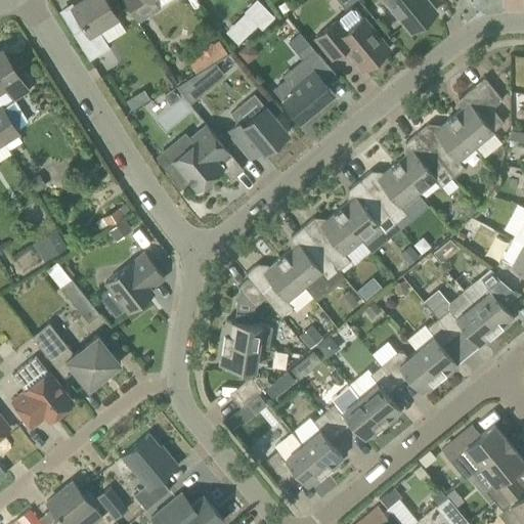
[(90,59),(111,46),(98,28),(118,15),(107,0),(79,0),(72,5),(85,26),(74,33),(90,59)]
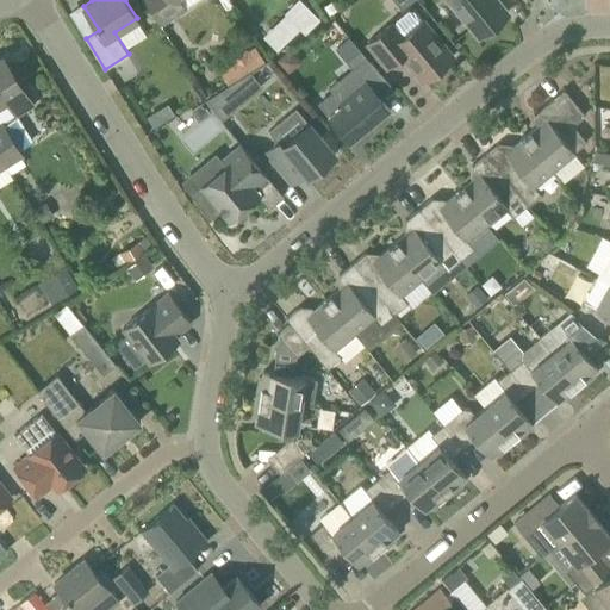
[(145,0),(160,23),(184,8),(179,0),(145,0)]
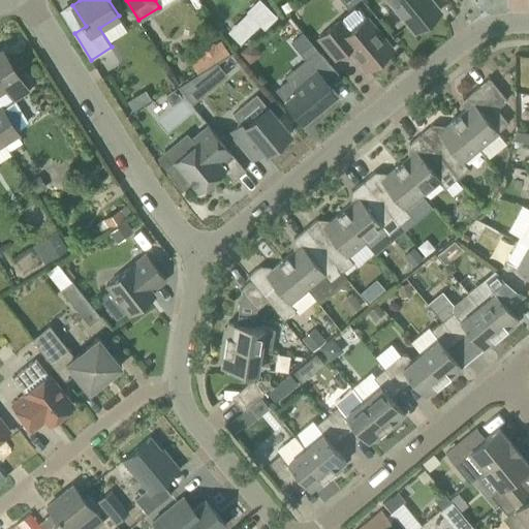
[(239,44),(272,12),(259,0),(252,0),(223,28),(239,44)]
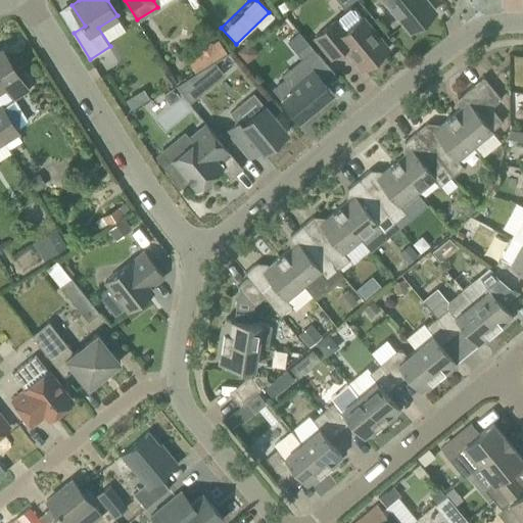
[(384,0),(410,31),(436,9),(428,0),(384,0)]
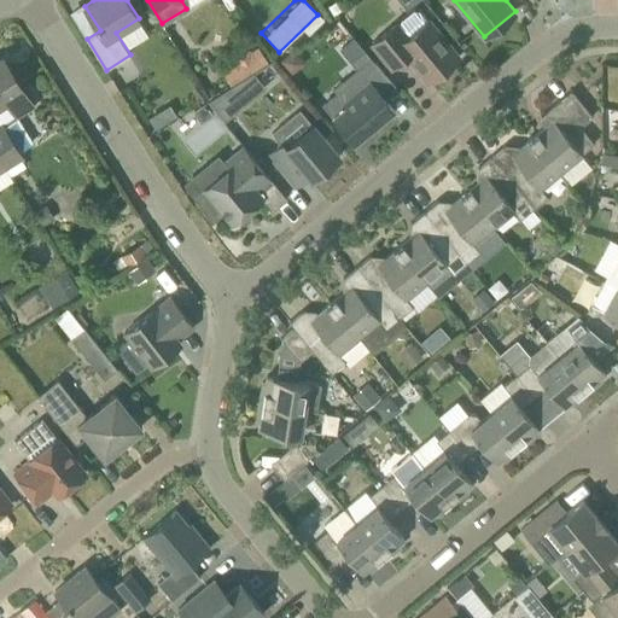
[(459,58),(429,21),(421,11),(415,10),(397,23),(373,44),(392,68),(408,56),(430,82),(459,58)]
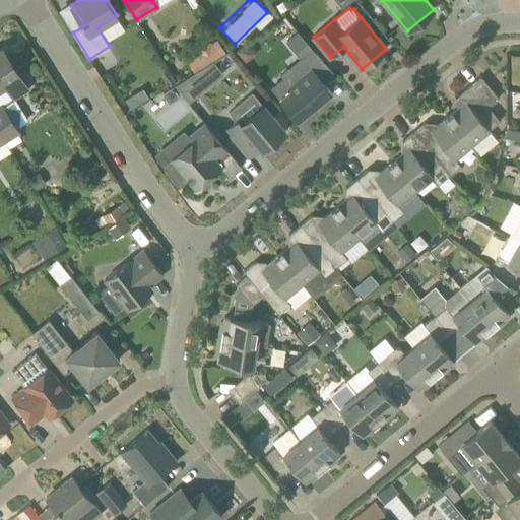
[(225,52),(218,40),(211,44),(209,40),(195,49),(197,52),(187,59),(195,71),(225,52)]
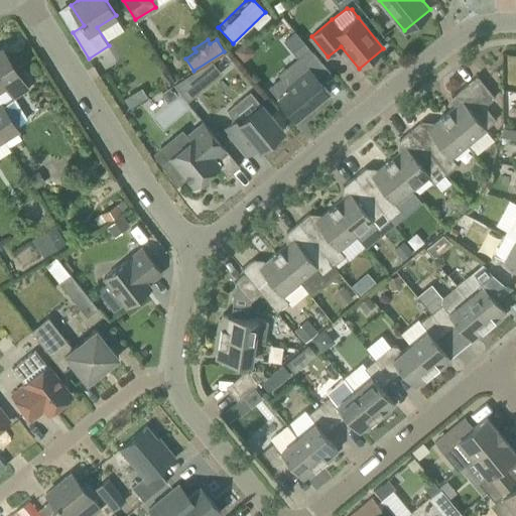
[(244,41),(234,50),(242,60),(252,51),(244,41)]
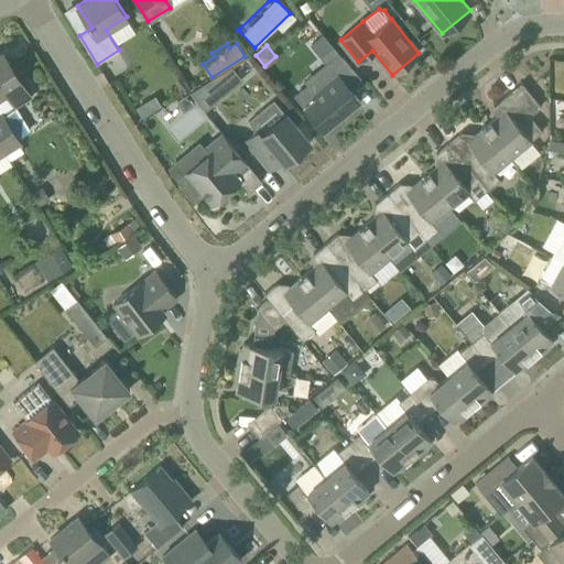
[(0,145),(4,153),(20,143),(17,138),(29,129),(14,106),(31,97),(2,52),(0,53),(0,145)]
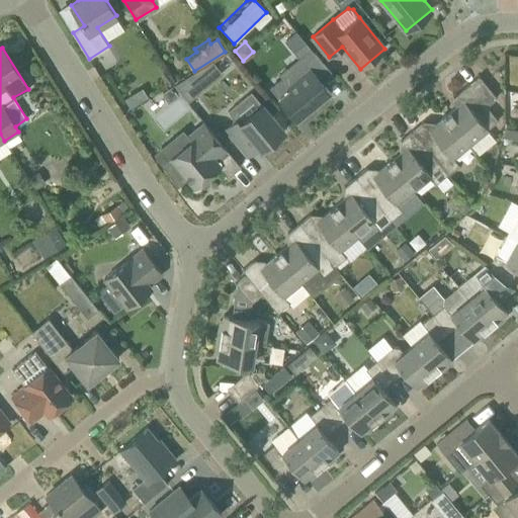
[(297,120),(331,92),(322,81),(332,73),(315,53),(304,62),(309,68),(288,85),(290,88),(279,98),(297,120)]
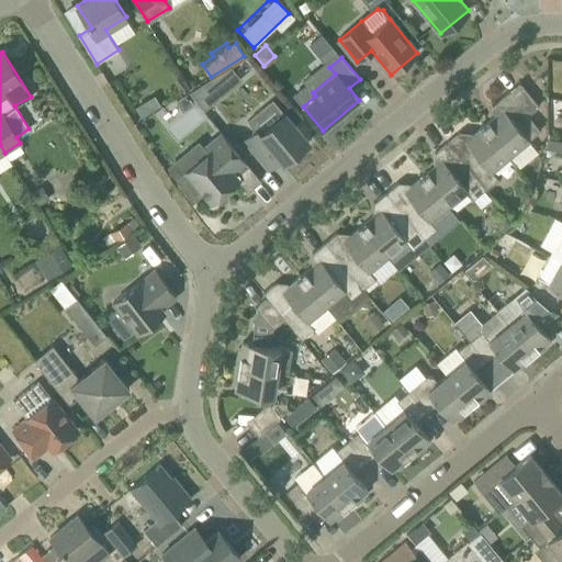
[(210,78),(189,91),(203,110),(222,94),(210,78)]
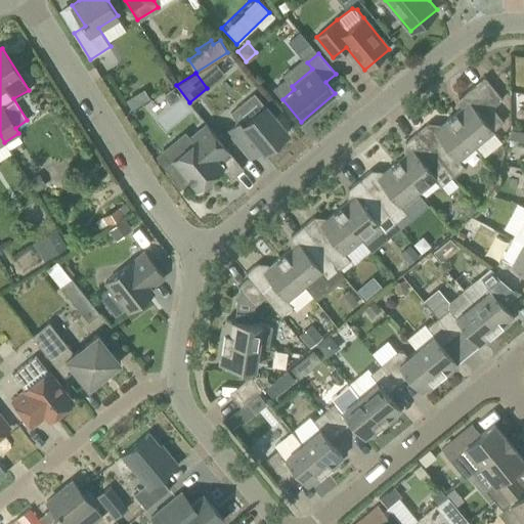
[(451,117),(476,145),(493,132),(494,131),(493,130),(504,121),(492,107),(503,98),(485,77),(459,98),(457,103),(462,108),(451,117)]
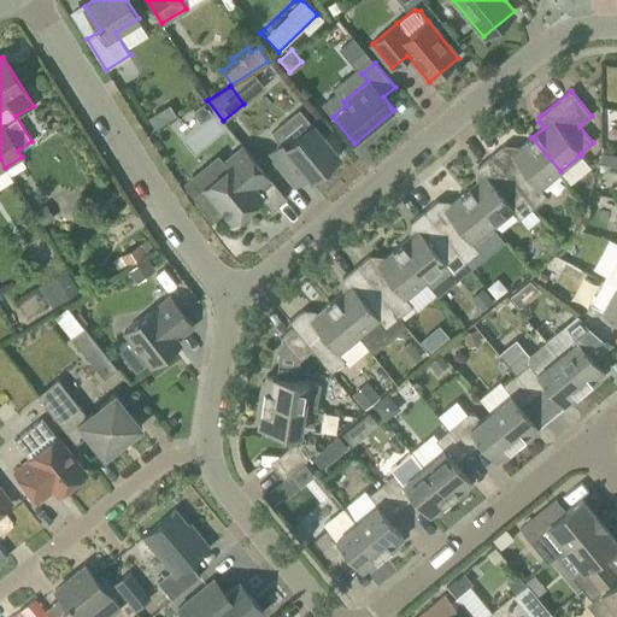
[(204,101),(192,110),(199,122),(212,113),(204,101)]
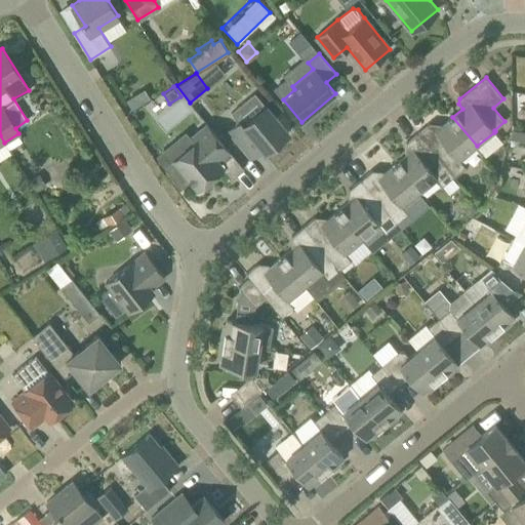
[(266,106),(255,93),(232,112),(239,121),(229,130),(251,158),(261,150),(264,153),(288,132),(267,106),(266,106)]
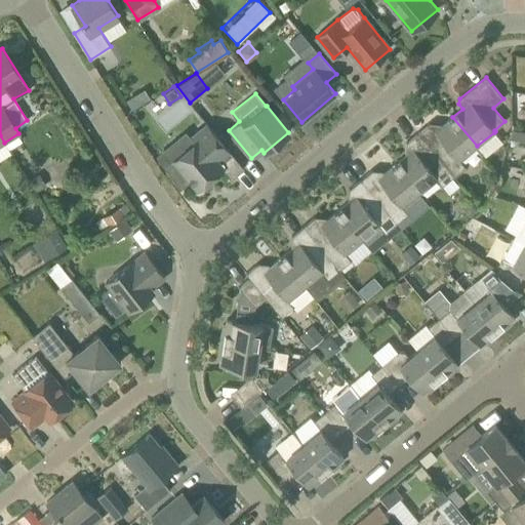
[(177,119),(167,109),(156,119),(166,129),(177,119)]
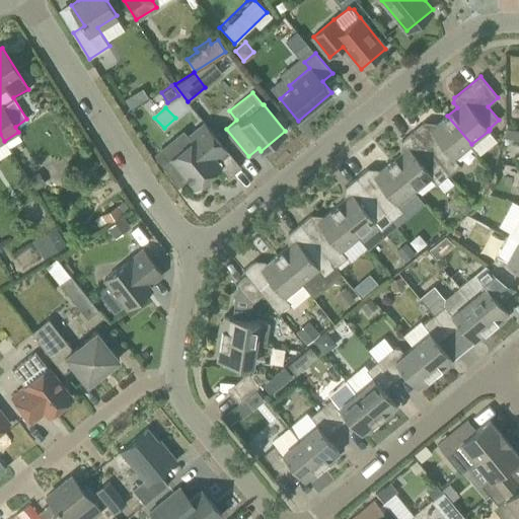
[(471,144),(447,116),(431,129),(425,122),(413,131),(448,174),(460,164),(454,158),(471,144)]
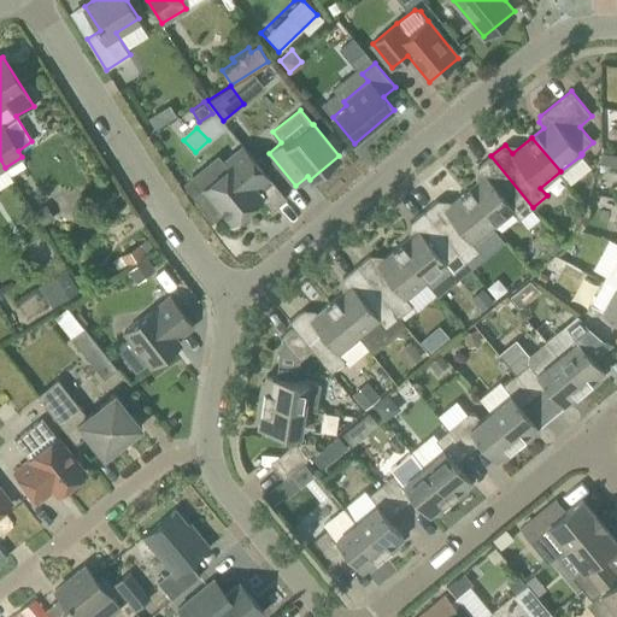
[(233,222),(262,198),(263,198),(256,189),(270,177),(245,146),(225,163),(229,168),(194,197),(212,223),(224,212),(233,222)]
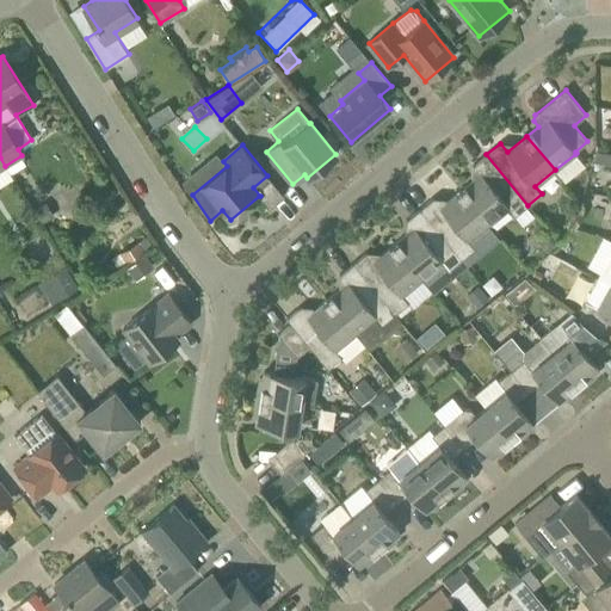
[(514,216),(528,205),(486,154),(473,165),(480,174),(461,190),(488,224),(508,209),(514,216)]
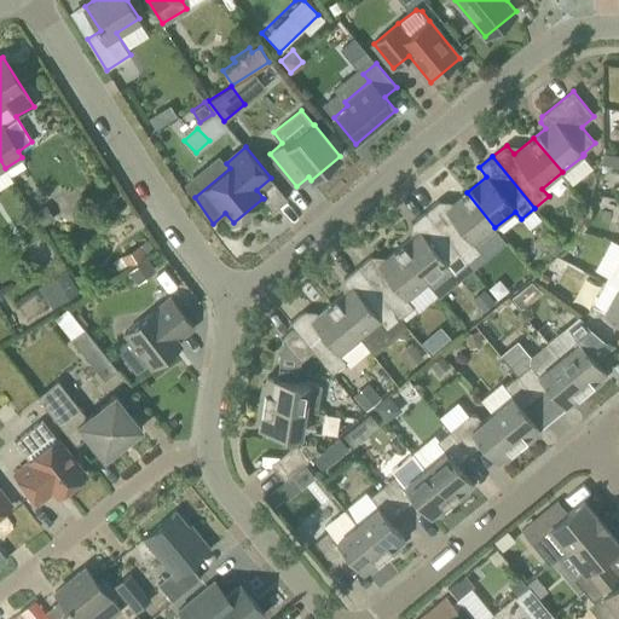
[(5,168),(0,171),(0,186),(12,179),(10,177),(5,168)]
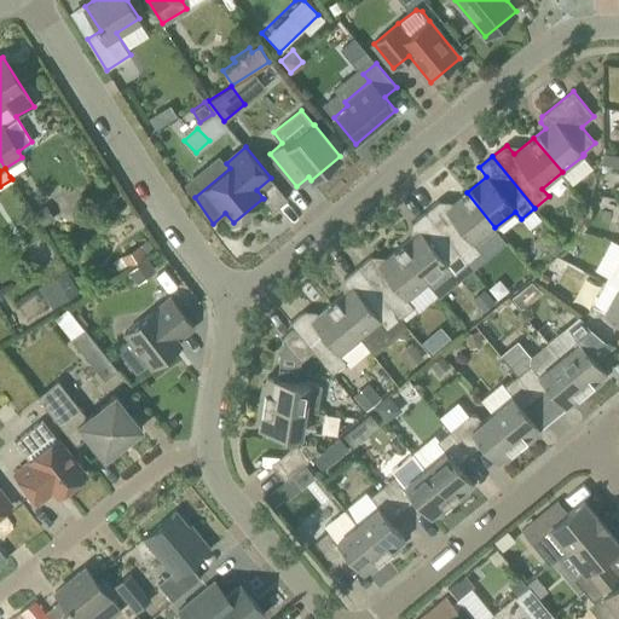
[(495,227),(467,192),(446,209),(439,201),(426,212),(468,262),(481,252),(475,244),(495,227)]
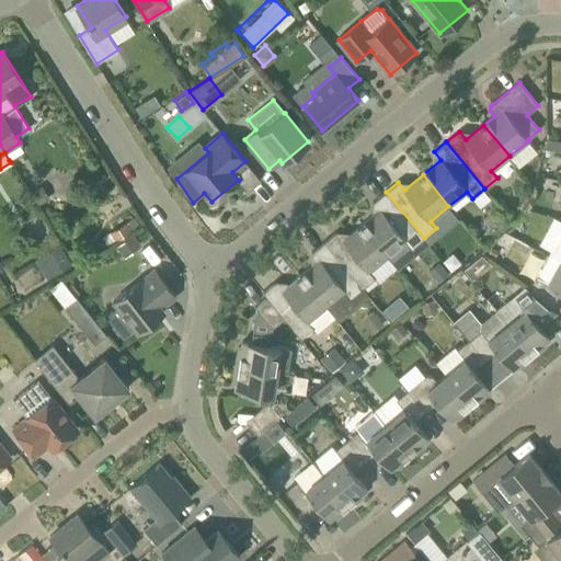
[(388,258),(407,242),(411,248),(424,238),(386,192),(374,202),(380,209),(362,225),(388,258)]
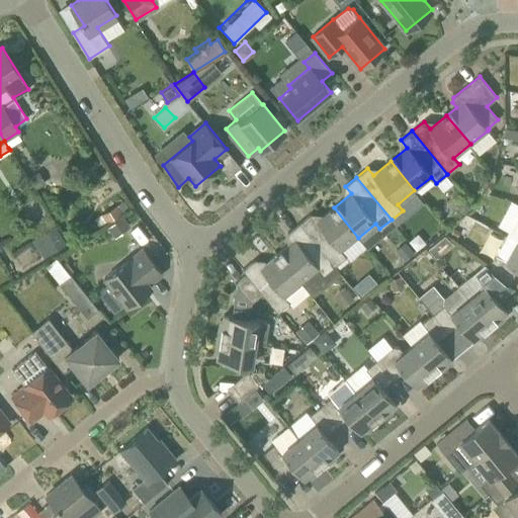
[(464,198),(455,205),(462,214),(471,207),(464,198)]
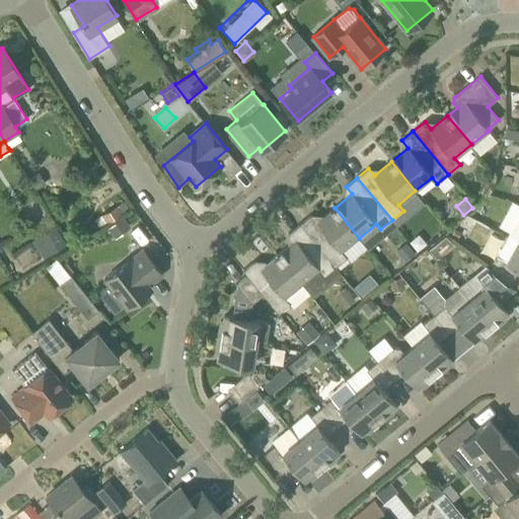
[(359,238),(335,208),(317,222),(311,214),(300,223),(336,267),(347,257),(343,251),(359,238)]
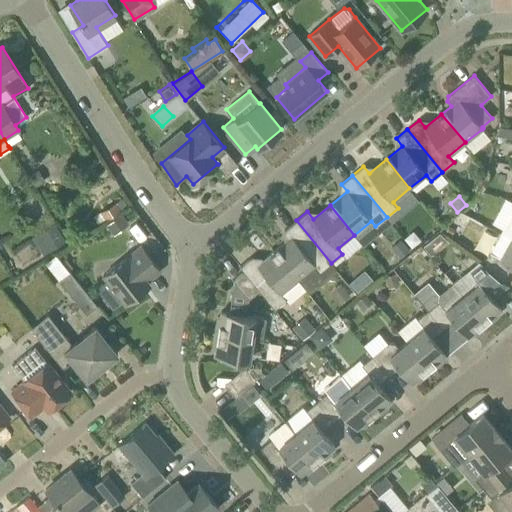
[(314,266),(320,272),(331,263),(296,220),(285,230),(291,237),(274,251),(298,279),(314,266)]
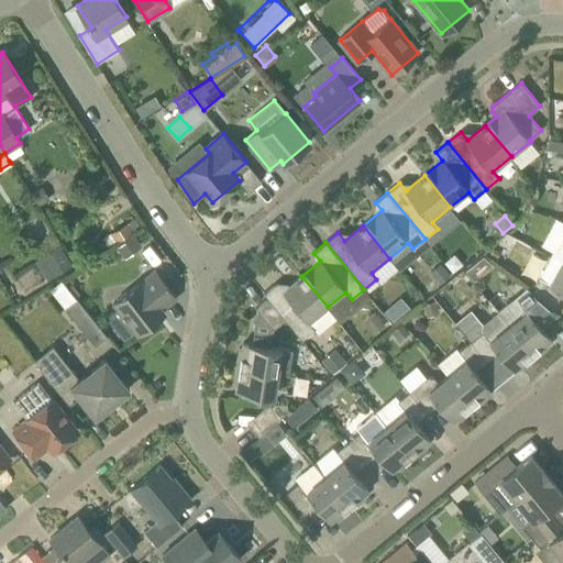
[(56,244),(34,260),(47,279),(69,264),(56,244)]
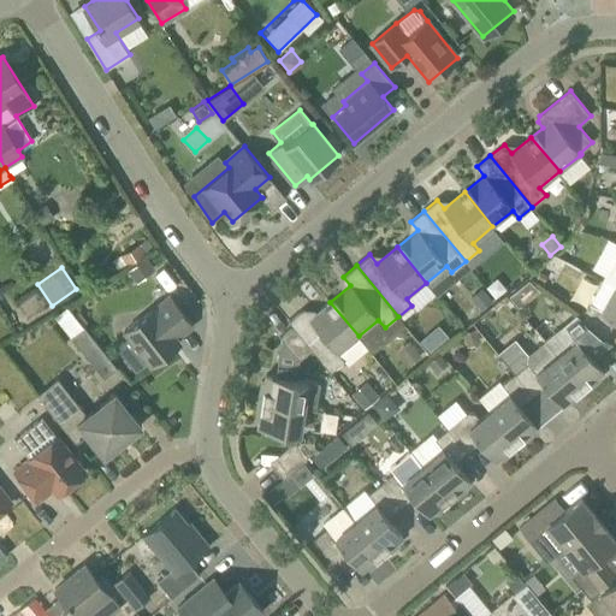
[(615,288),(614,286),(600,309),(590,303),(581,318),(605,338),(615,319),(615,288)]
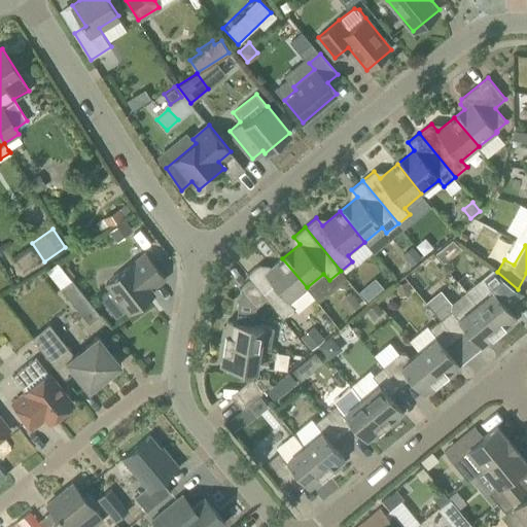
[(165,278),(145,253),(132,264),(107,283),(130,312),(148,297),(145,293),(165,278)]
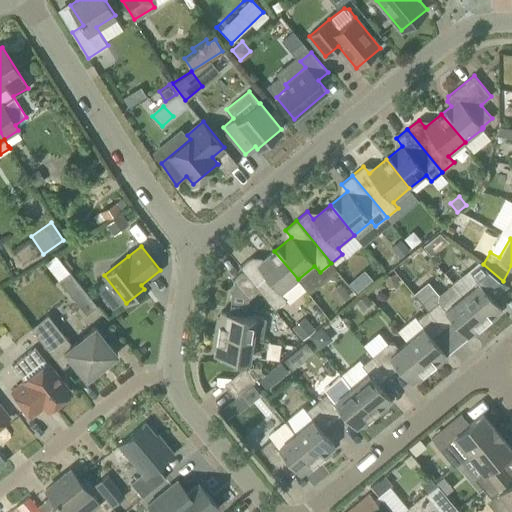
[(240,266),(244,271),(260,291),(275,309),(287,299),(289,302),(306,289),(298,279),(274,251),(258,264),(252,257),(240,266)]
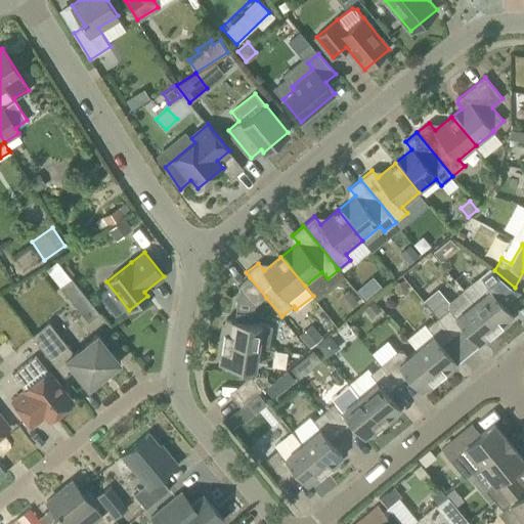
[(515,288),(494,270),(480,284),(472,282),(463,290),(474,303),(496,334),(511,321),(509,319),(514,315),(500,300),(515,288)]
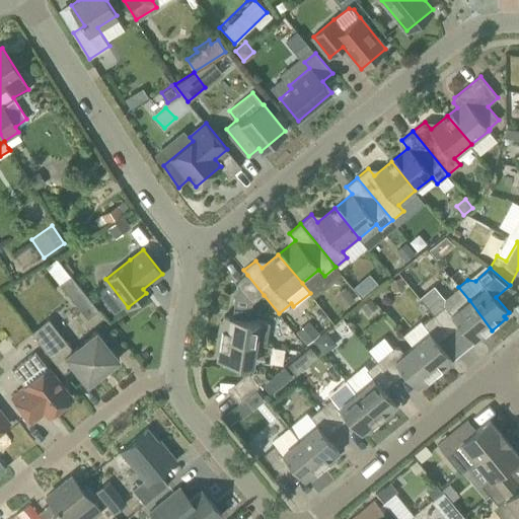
[(88,318),(97,310),(98,310),(71,275),(60,284),(88,318)]
